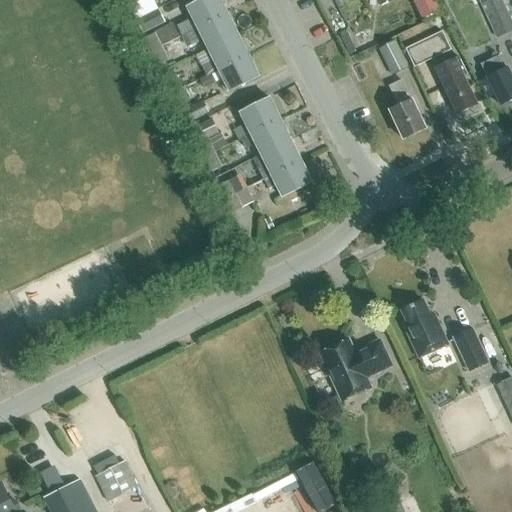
[(188,34),(198,29),(228,14),(220,0),(202,0),(187,7),(193,18),(178,26),(183,37),(188,34)]
